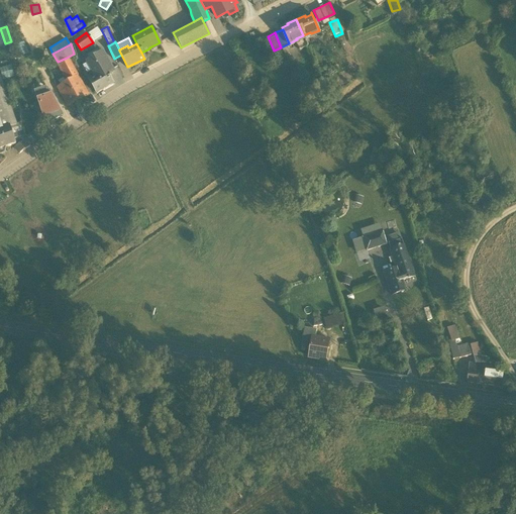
[(85,74),(96,92),(112,83),(107,74),(111,68),(102,52),(87,61),(92,70),(85,74)]
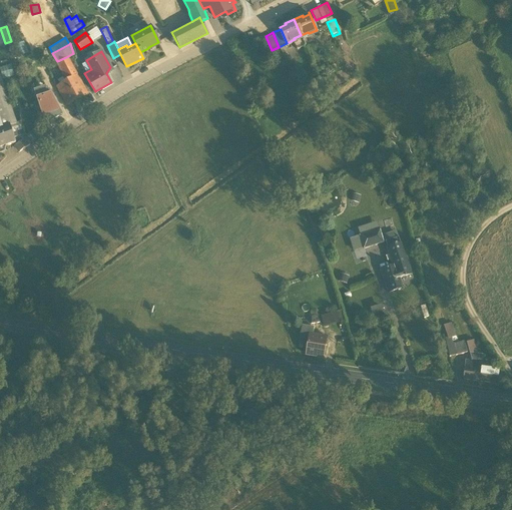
[(56,61),(66,79),(75,74),(66,57),(57,61),(56,61)]
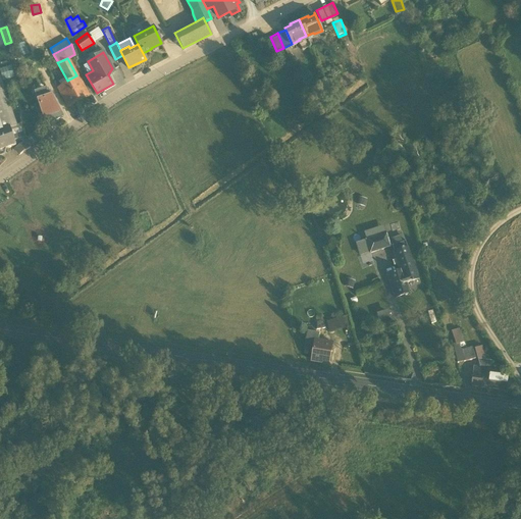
[(57,86),(67,105),(88,94),(76,75),(67,81),(57,86)]
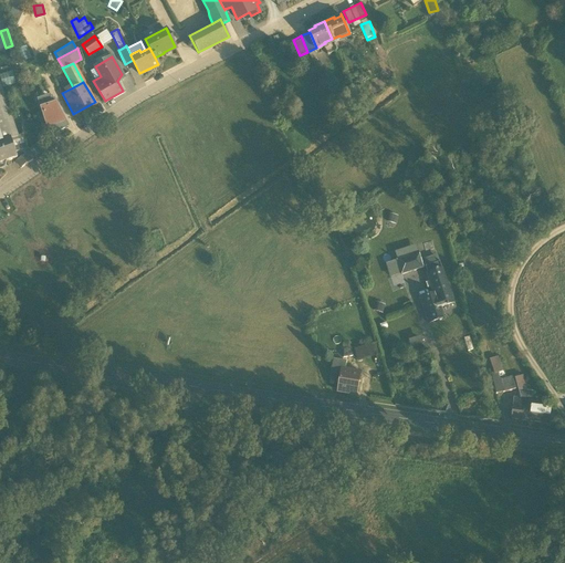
[(0,141),(11,137),(17,135),(0,86),(0,141)]
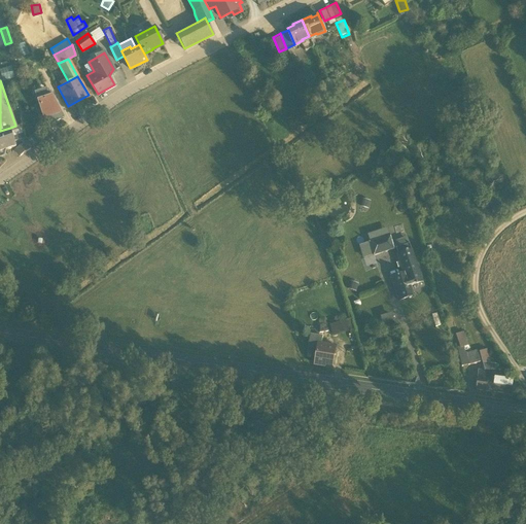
[(43,116),(60,111),(49,93),(46,95),(44,91),(37,93),(35,94),(39,103),(43,116)]
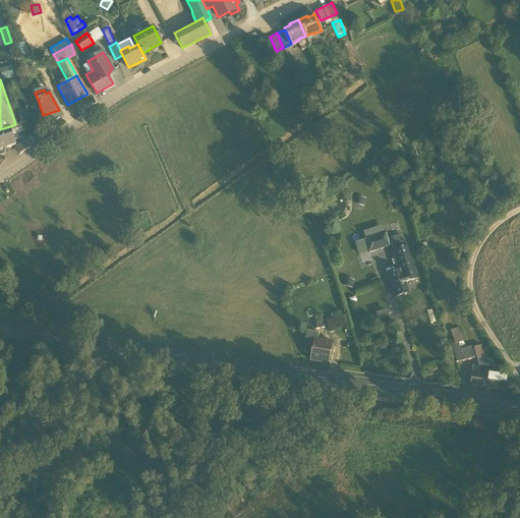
[(43,115),(39,102),(34,104),(40,121),(48,118),(49,121),(61,114),(59,110),(43,115)]
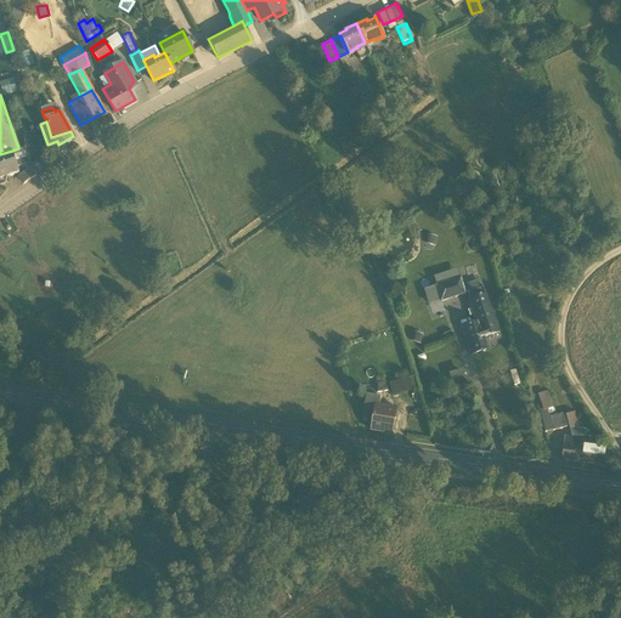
[(18,171),(16,165),(28,162),(23,147),(18,148),(12,151),(0,154),(0,182),(1,182),(0,177),(18,171)]
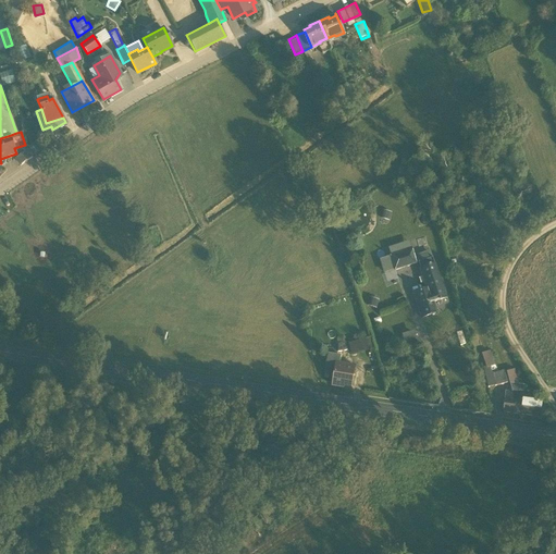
[(15,157),(21,163),(32,155),(27,148),(15,157)]
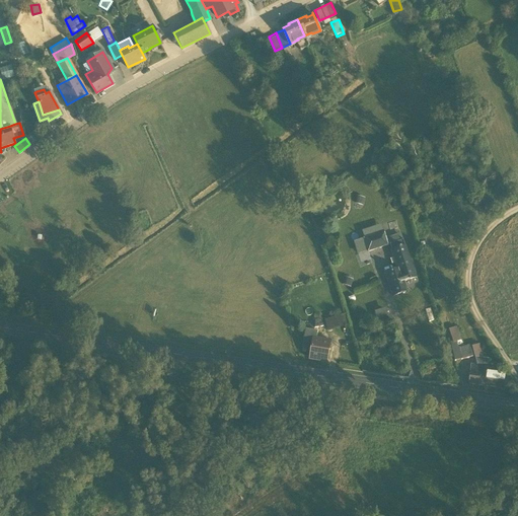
[(362,236),(381,230),(379,222),(360,229),(362,236)]
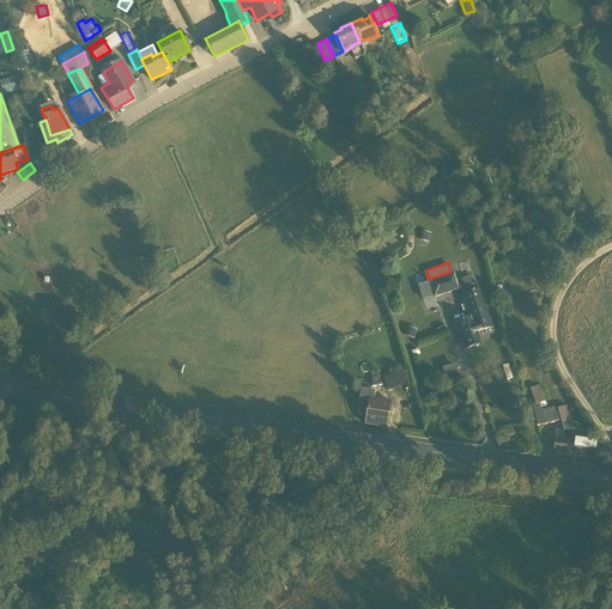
[(430,286),(432,293),(456,286),(450,272),(428,279),(430,286)]
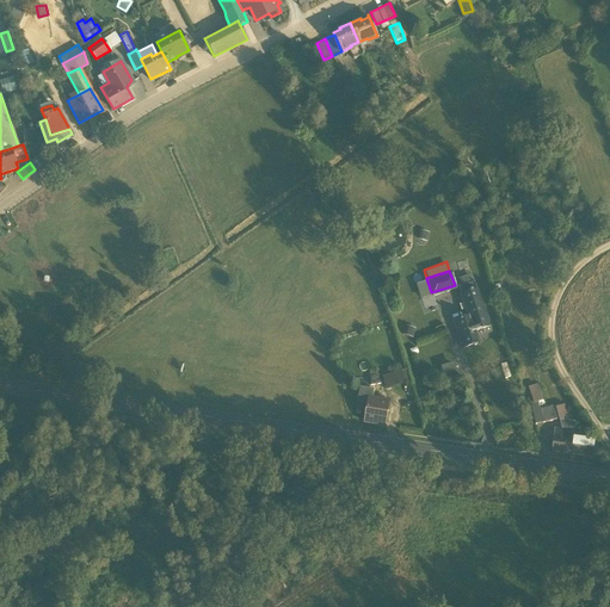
[(420,297),(431,292),(426,278),(416,283),(420,297)]
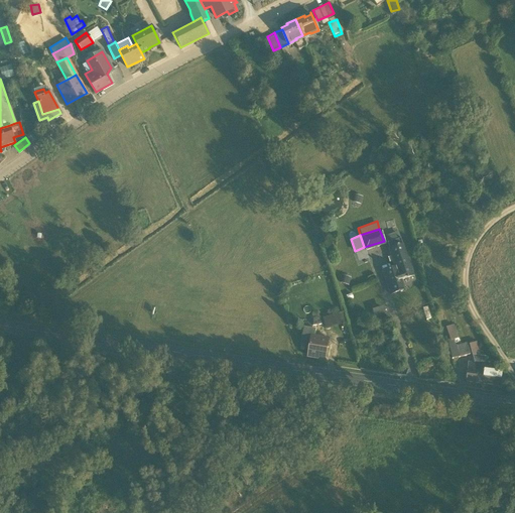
[(387,240),(389,247),(401,243),(399,236),(387,240)]
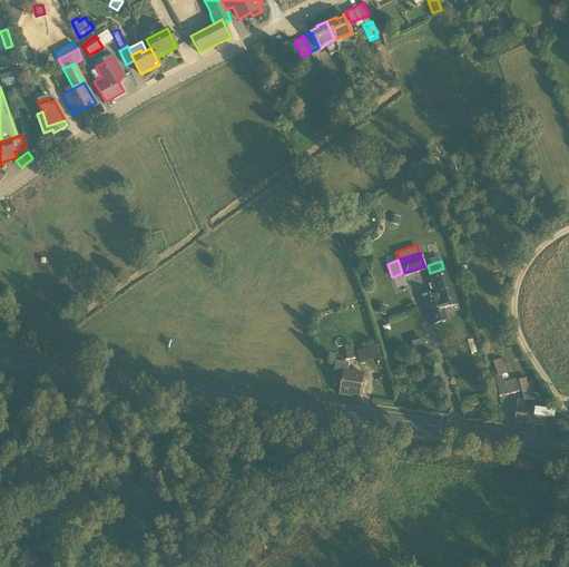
[(422,299),(430,322),(445,316),(442,306),(455,302),(443,269),(430,273),(437,293),(422,299)]
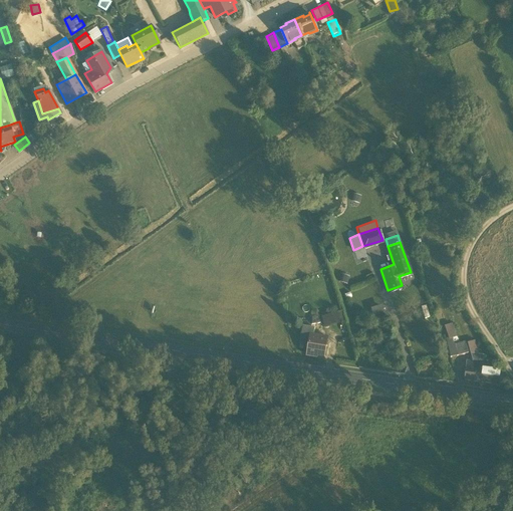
[(348,275),(340,272),(337,279),(346,282),(348,275)]
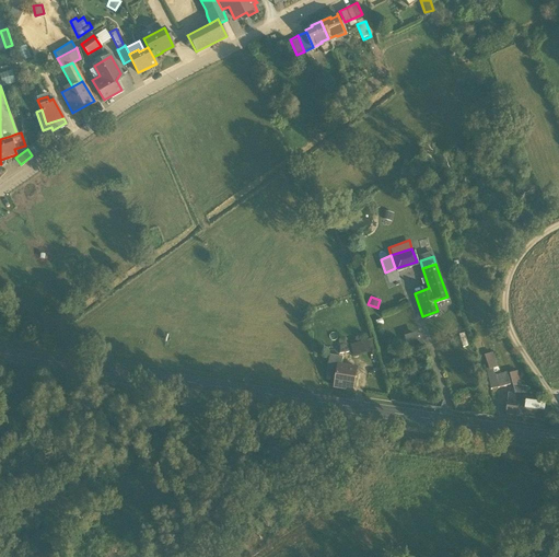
[(416,331),(403,335),(405,341),(418,338),(416,331)]
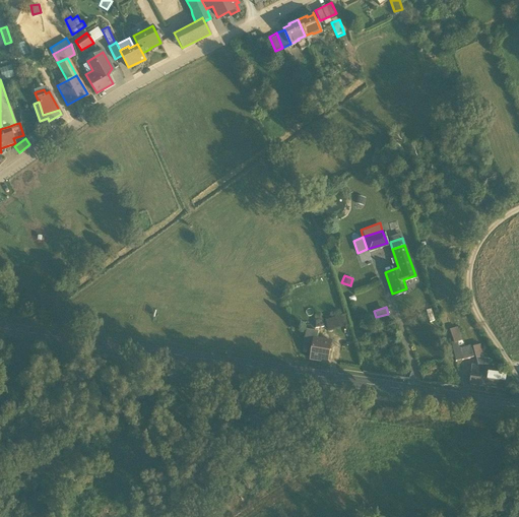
[(324,319),(327,330),(347,323),(343,313),(324,319)]
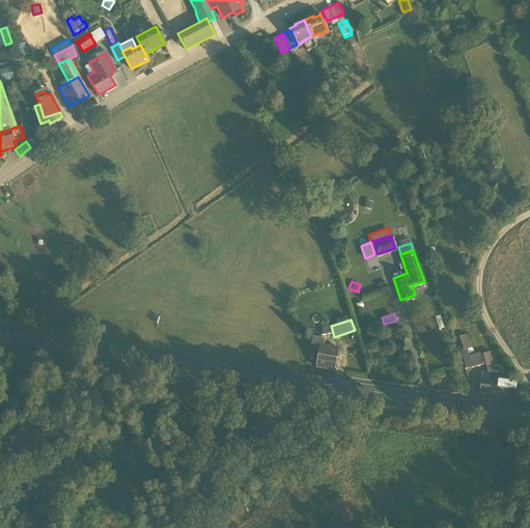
[(309,353),(318,355),(321,342),(322,336),(312,335),(309,353)]
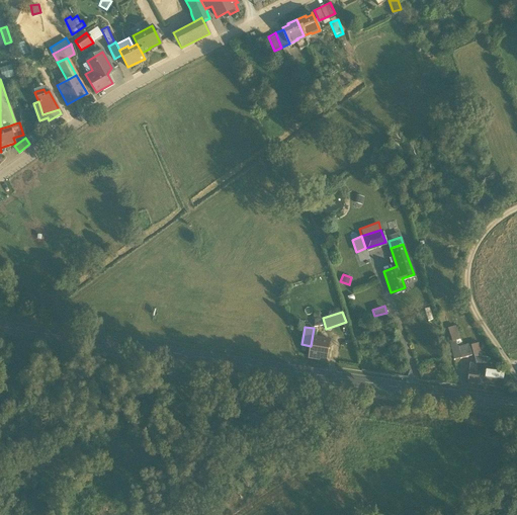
[(309,356),(326,358),(329,339),(315,336),(315,334),(313,334),(311,346),(309,356)]
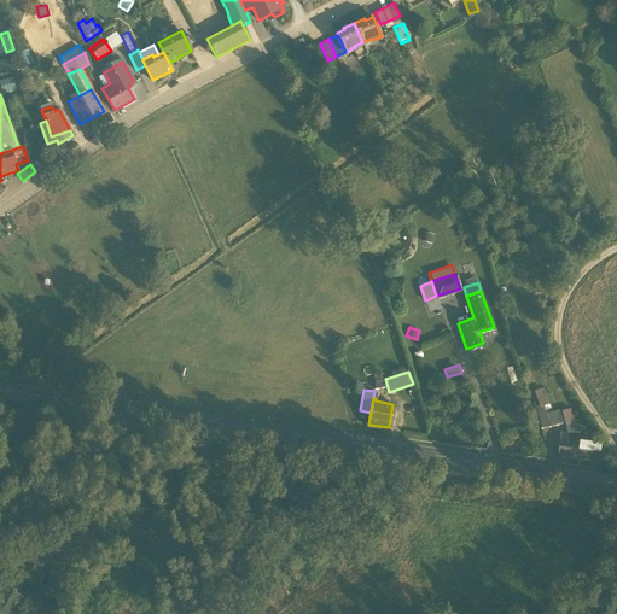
[(535,405),(541,427),(562,422),(558,409),(545,413),(542,403),(535,405)]
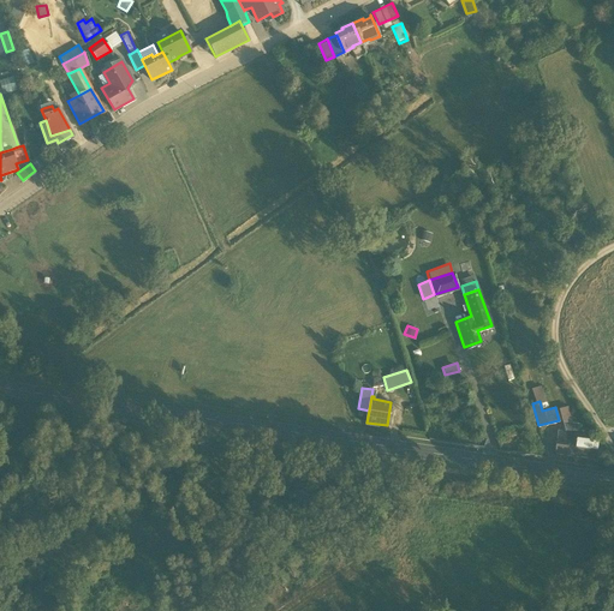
[(565,430),(578,431),(579,423),(571,421),(567,407),(559,408),(565,430)]
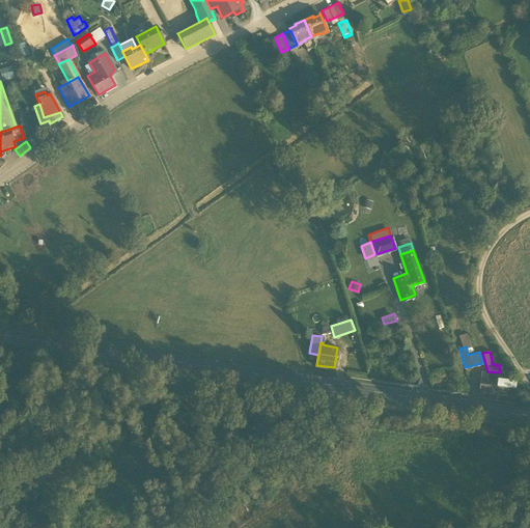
[(498,393),(513,395),(515,382),(498,380),(499,372),(487,371),(480,371),(478,391),(496,393),(498,393)]
